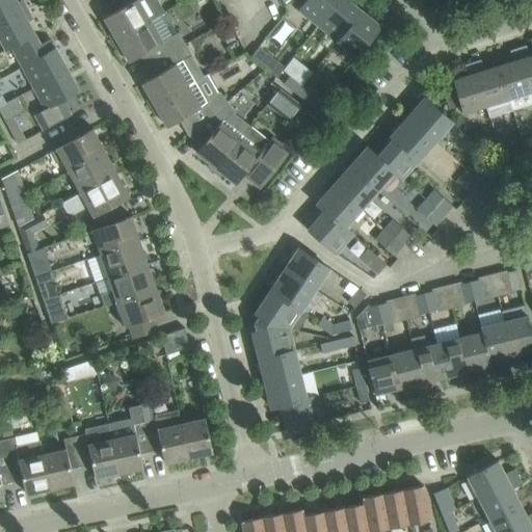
[(16,0),(0,0),(0,24),(27,8),(25,4),(20,7),(16,0)]
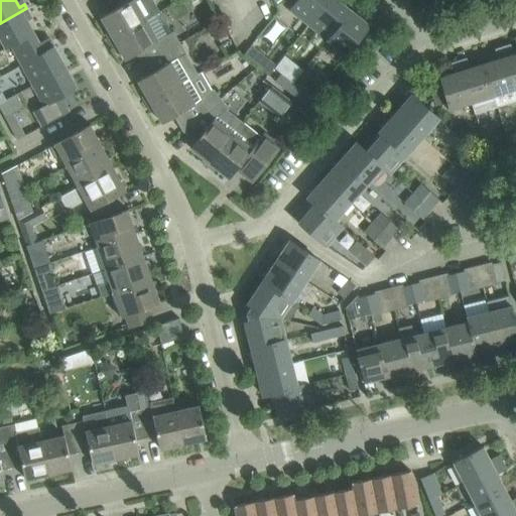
[(159,12),(152,0),(118,0),(121,6),(101,17),(114,39),(146,20),(145,20),(159,12)]
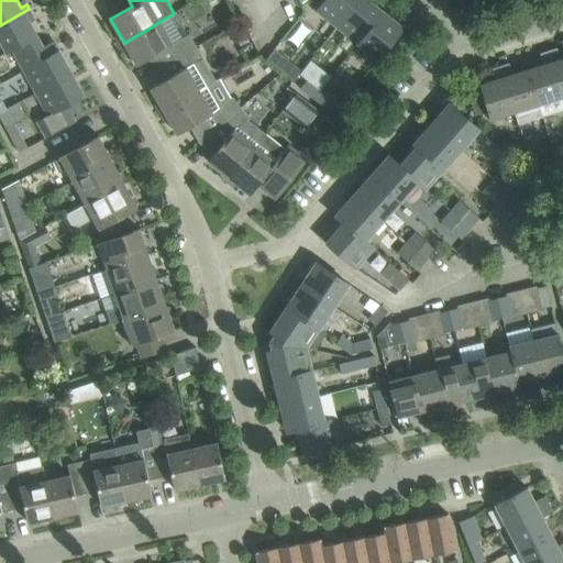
[(323,0),(316,10),(337,26),(357,0),(323,0)]
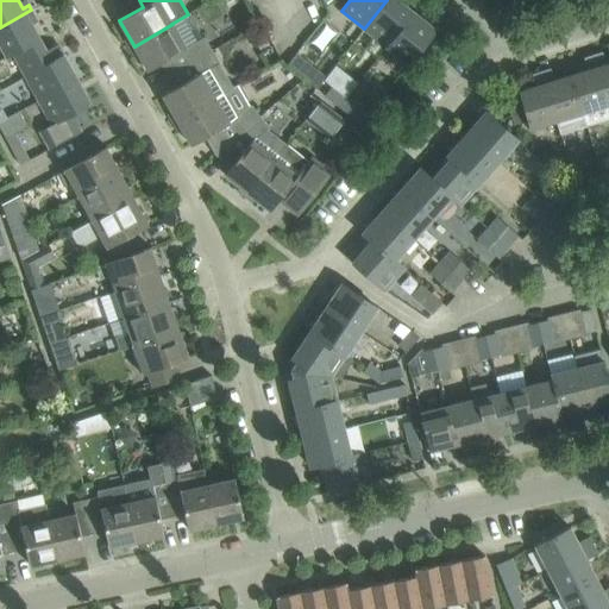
[(397,0),(387,0),(364,29),(387,46),(414,13),(397,0)]
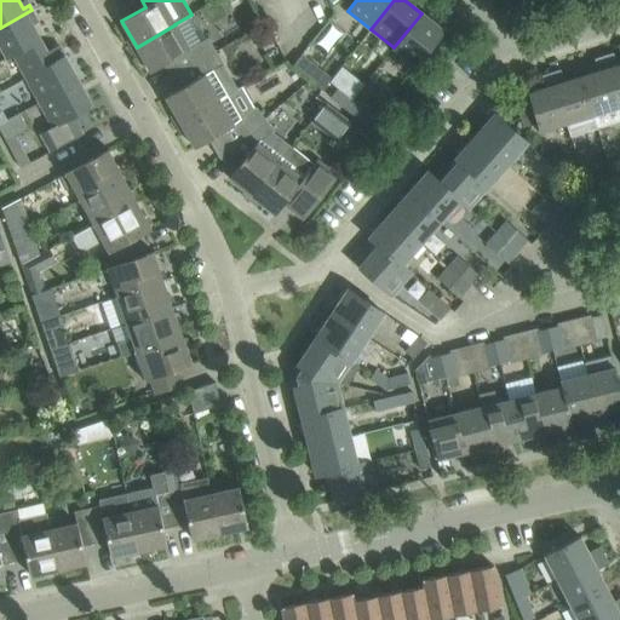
[(32,10),(0,28),(0,44),(7,57),(40,38),(29,19),(35,16),(32,10)]
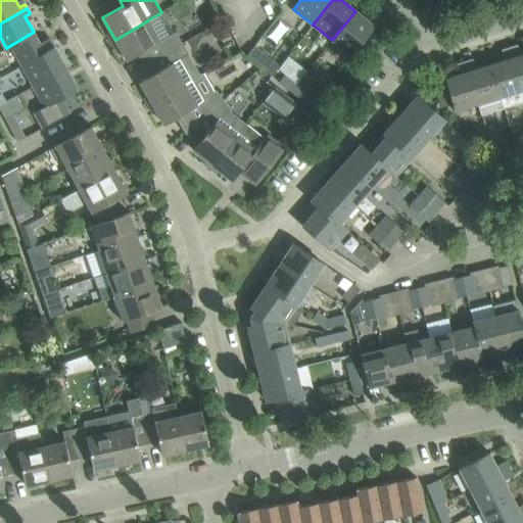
[(355,11),(332,40),(351,55),(375,27),(355,11)]
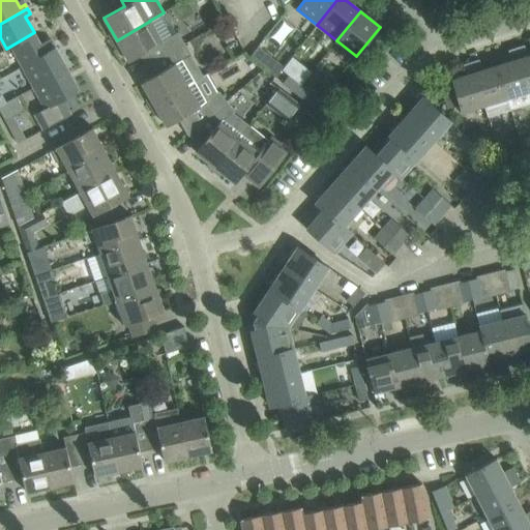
[(150,21),(117,40),(129,61),(140,55),(146,66),(184,45),(178,34),(163,43),(150,21)]
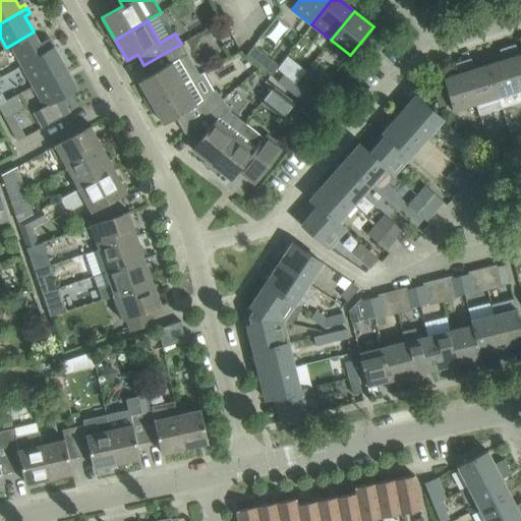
[(34,32),(6,48),(6,49),(11,46),(22,66),(55,48),(49,38),(41,43),(34,32)]
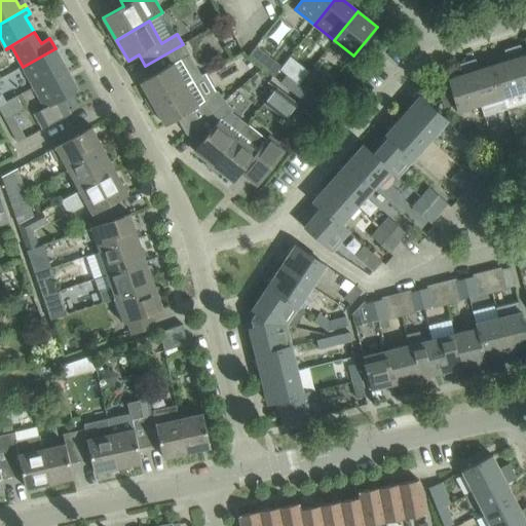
[(141,82),(154,105),(186,86),(174,64),(189,54),(183,44),(145,66),(151,76),(141,82)]
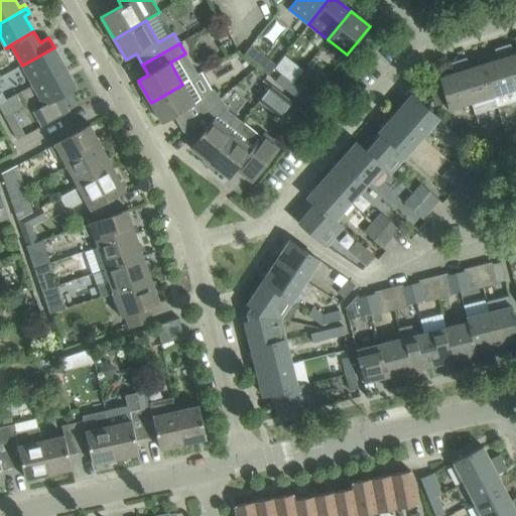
[(510,44),(503,46),(515,90),(515,89),(515,53),(514,54),(510,44)]
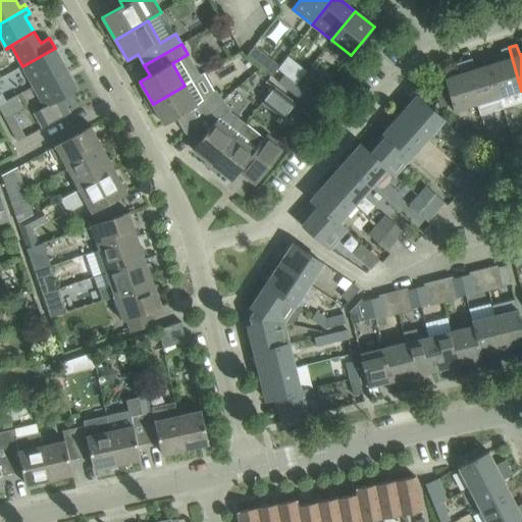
[(248,56),(247,57),(260,67),(265,71),(272,76),(279,66),(273,61),(255,47),(248,56)]
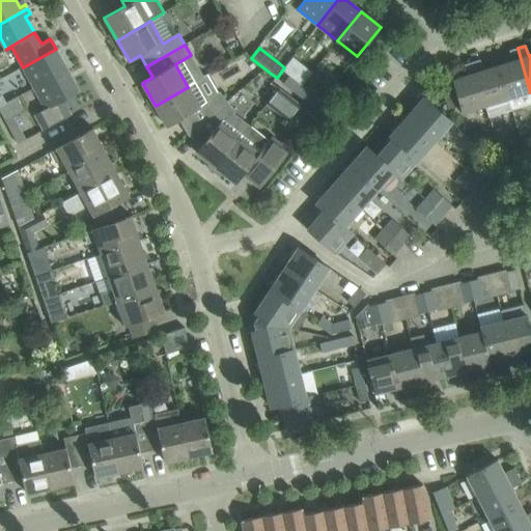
[(530,92),(518,48),(509,51),(512,61),(498,65),(508,99),(530,92)]
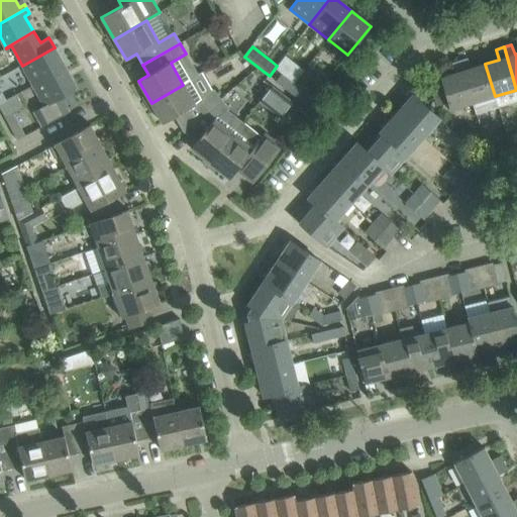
[(55,47),(22,66),(34,87),(66,69),(55,47)]
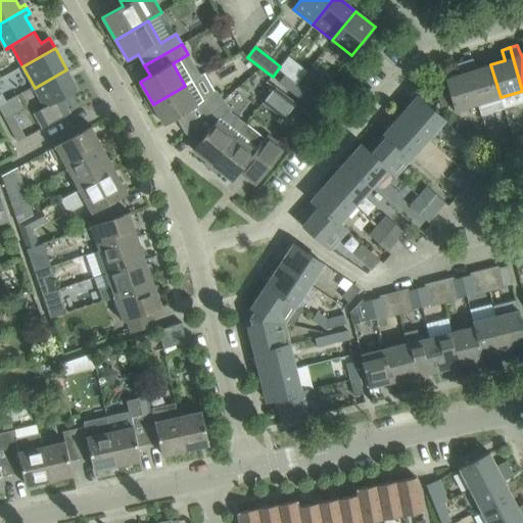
[(505,108),(501,97),(490,64),(476,69),(473,58),(465,61),(478,104),(477,104),(480,115),(505,108)]
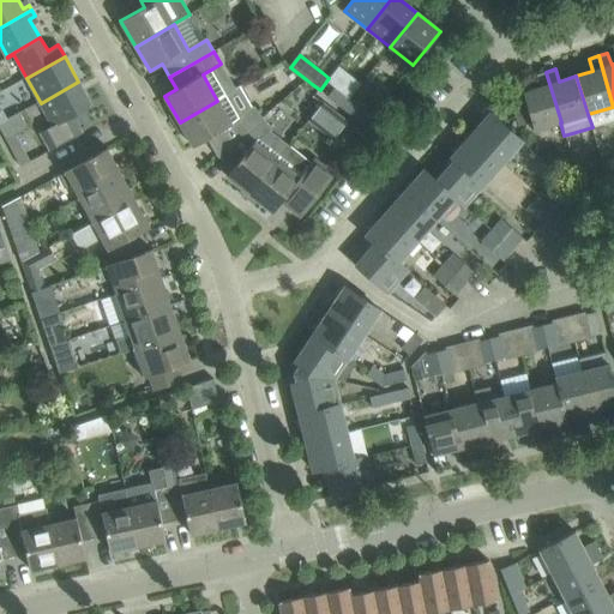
[(560,122),(561,122),(546,72),(536,74),(541,88),(523,92),(524,97),(511,102),(518,127),(531,122),(535,131),(560,122)]
